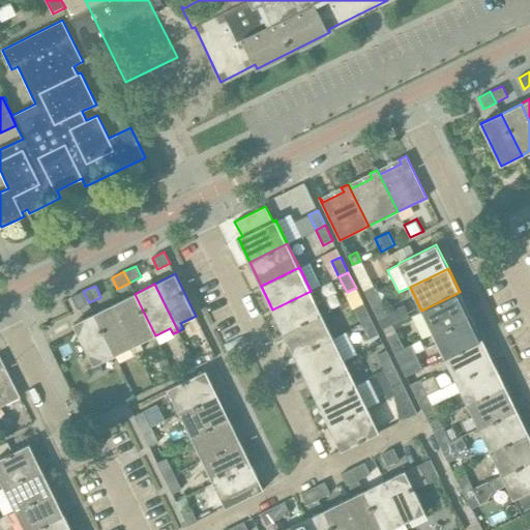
[(364,291),(372,306),(381,301),(374,286),(364,291)]
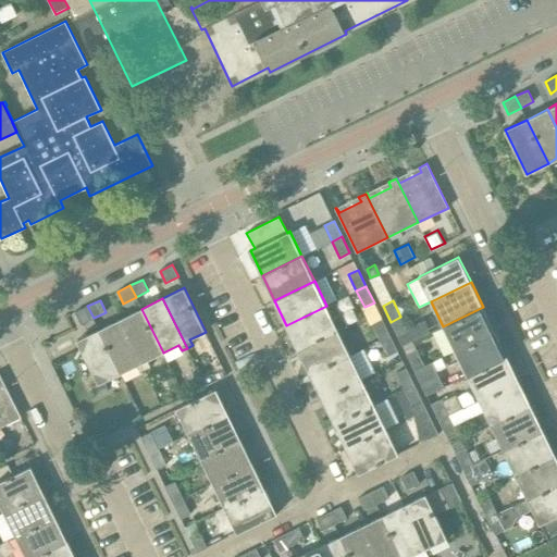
[(94,318),(87,306),(75,312),(81,324),(94,318)]
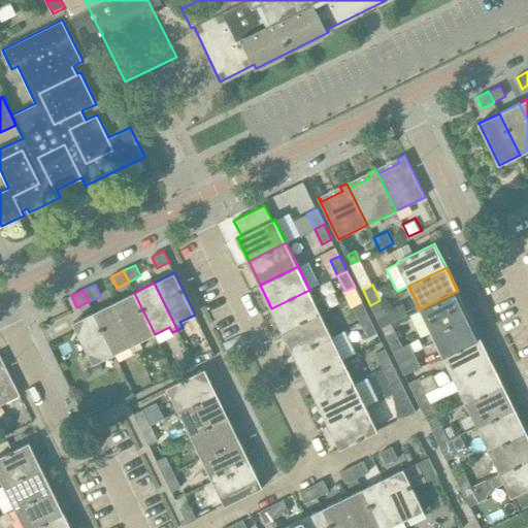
[(283,331),(321,312),(309,290),(271,308),(283,331)]
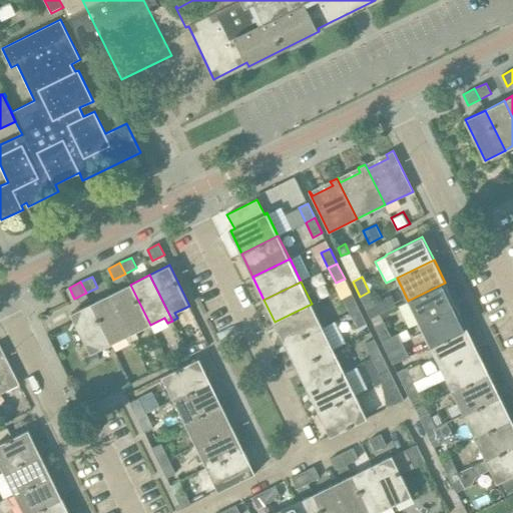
[(408,301),(419,324),(456,306),(445,283),(408,301)]
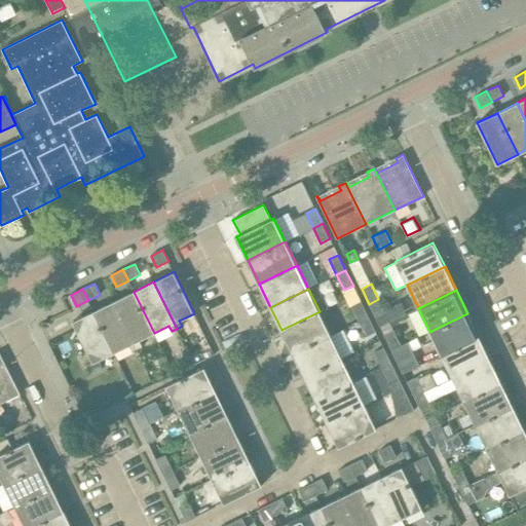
[(134,292),(114,301),(137,348),(143,346),(140,340),(154,333),(134,292)]
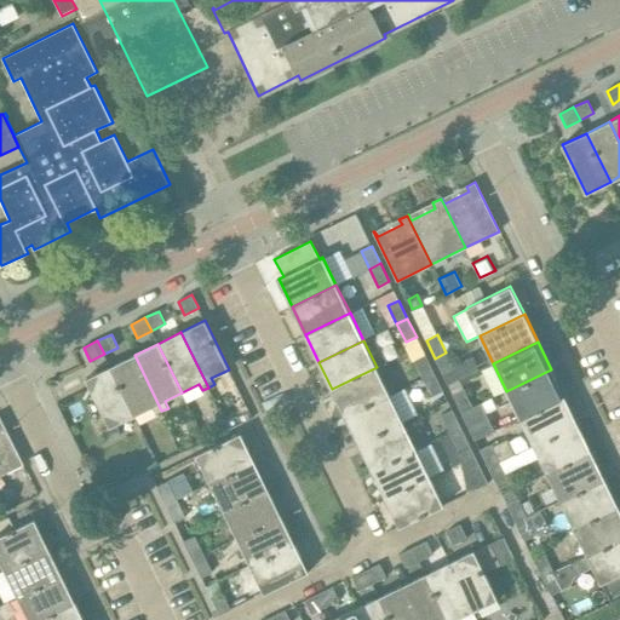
[(435,359),(443,375),(454,371),(446,352),(435,359)]
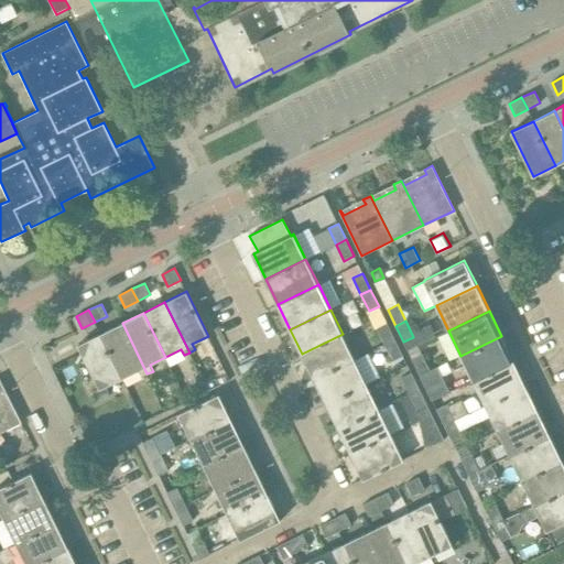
[(122,323),(100,334),(122,378),(138,370),(141,377),(147,373),(122,323)]
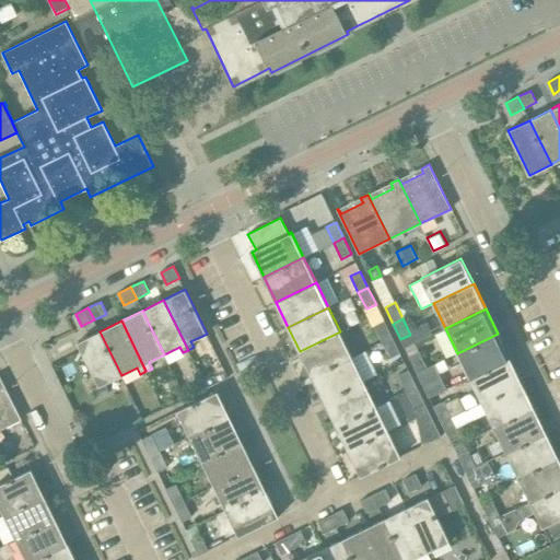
[(374,325),(383,341),(392,337),(384,321),(374,325)]
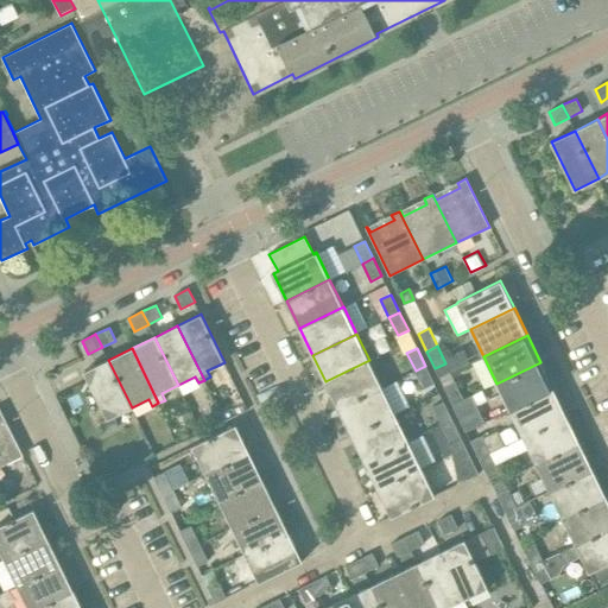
[(108,360),(84,371),(108,419),(114,416),(132,407),(108,360)]
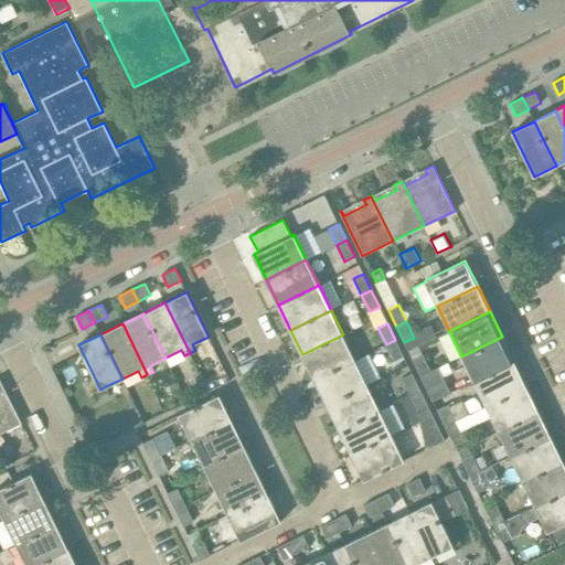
[(355,360),(343,334),(302,354),(315,380),(355,360)]
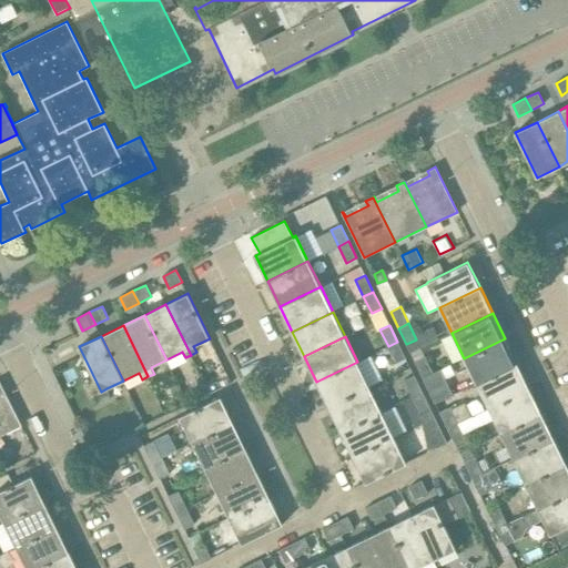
[(476,383),(517,363),(505,338),(464,358),(476,383)]
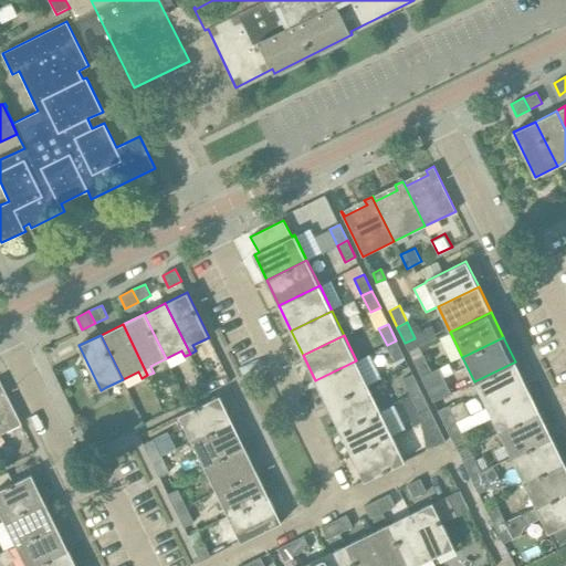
[(405,357),(396,341),(387,345),(395,362),(405,357)]
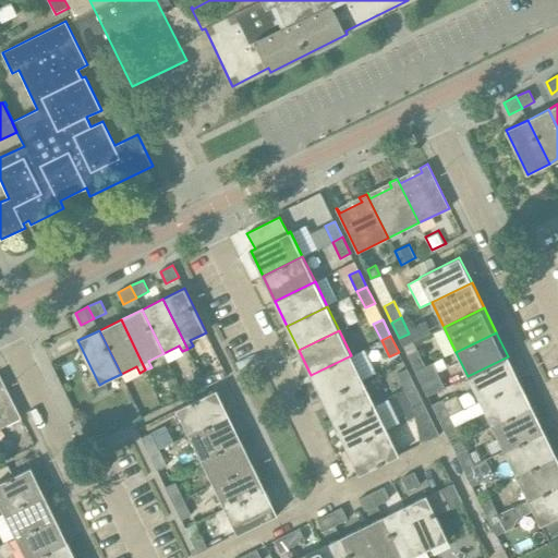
[(425,366),(417,350),(408,355),(415,372),(425,366)]
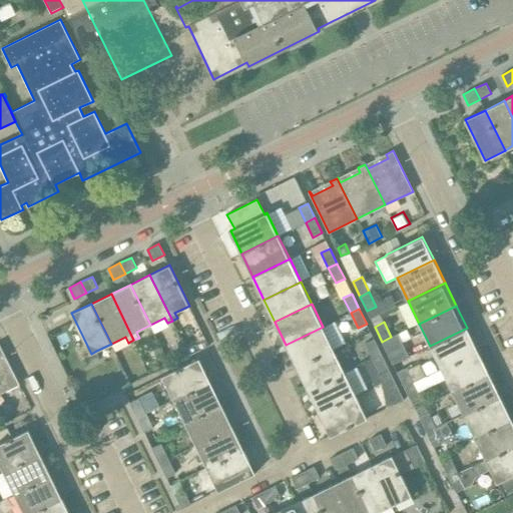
[(297,368),(334,350),(323,327),(286,345),(297,368)]
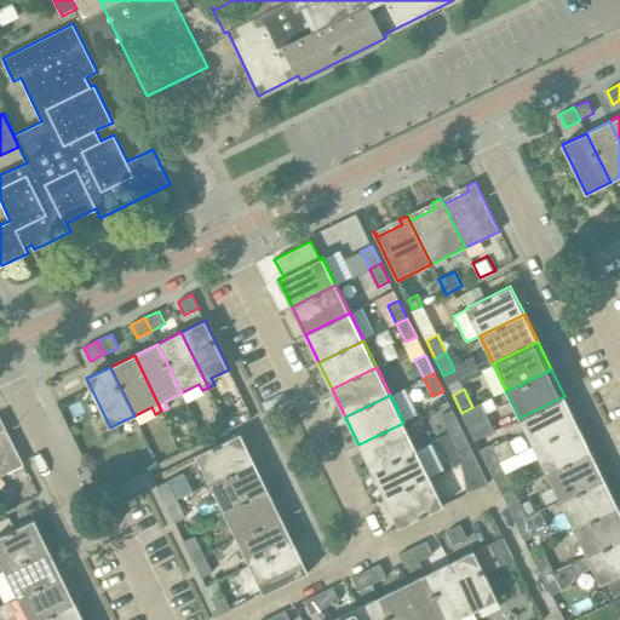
[(578,424),(564,396),(520,418),(534,446),(578,424)]
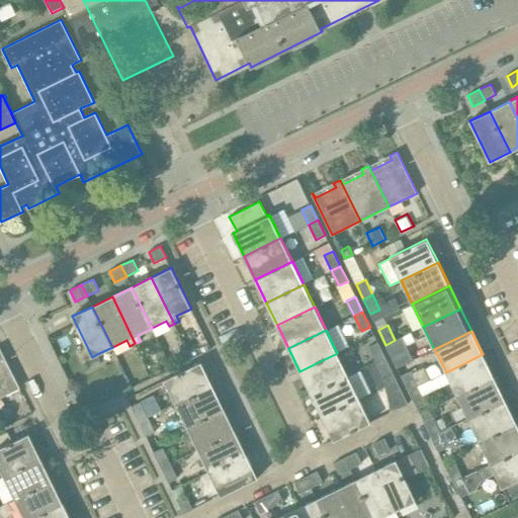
[(415,341),(411,333),(395,340),(385,345),(397,367),(413,359),(406,345),(415,341)]
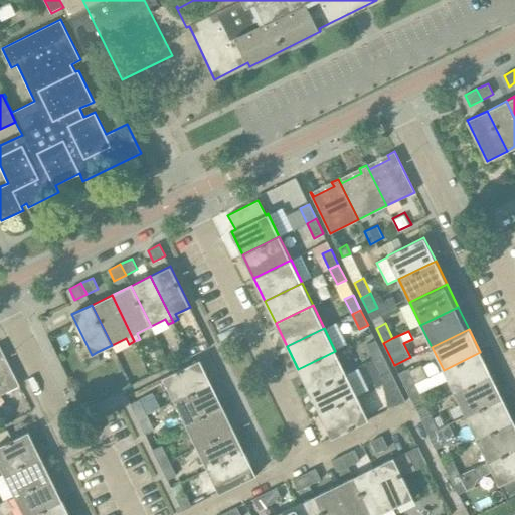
[(366,345),(374,360),(383,355),(375,340),(366,345)]
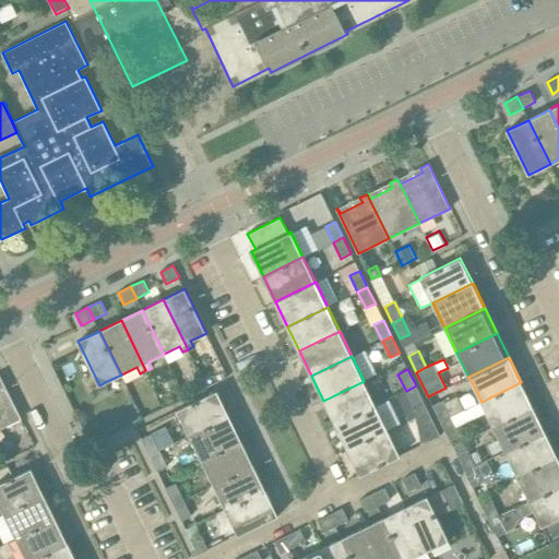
[(0,428),(21,418),(0,376),(0,428)]
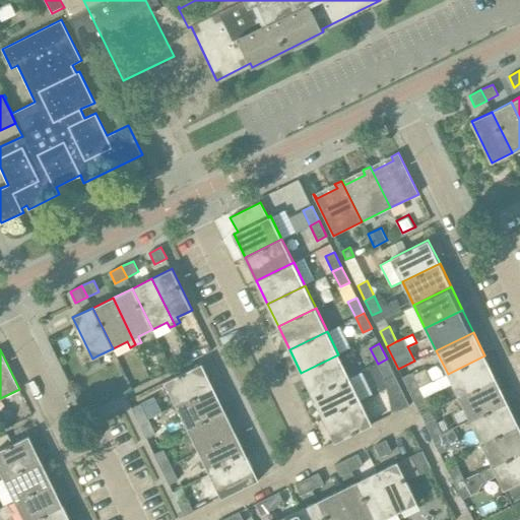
[(349,377),(338,354),(301,373),(312,395),(349,377)]
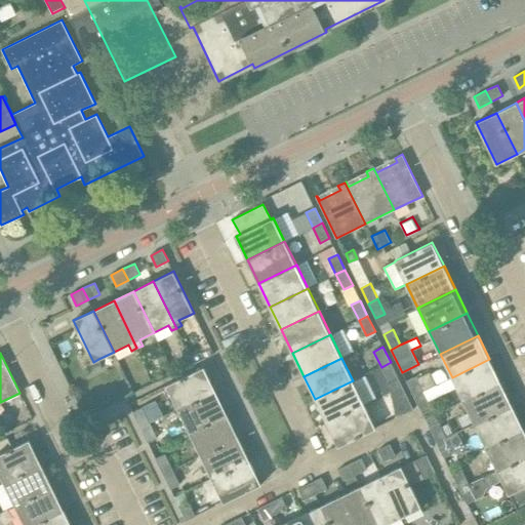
[(93,362),(86,365),(91,375),(98,372),(95,367),(102,364),(98,359),(93,362)]
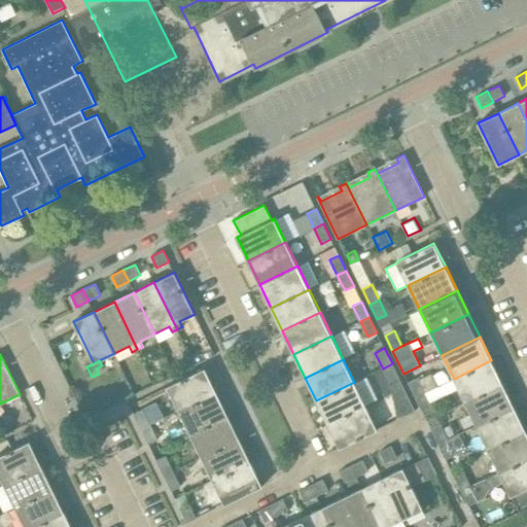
[(465,402),(502,384),(491,360),(454,379),(465,402)]
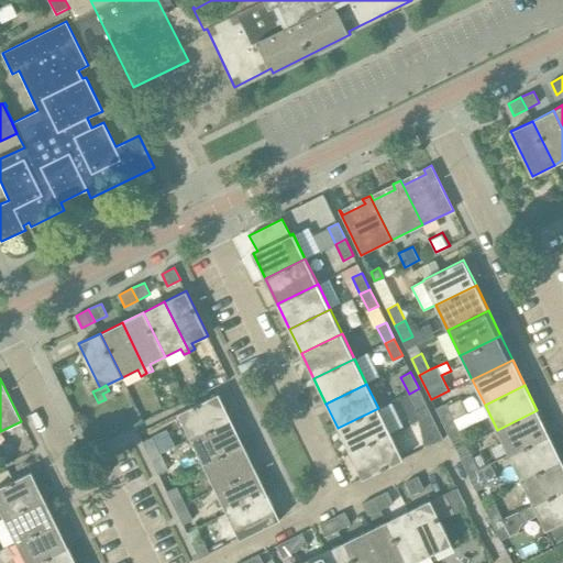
[(418,419),(418,420),(431,414),(419,388),(409,394),(417,410),(420,418),(418,419)]
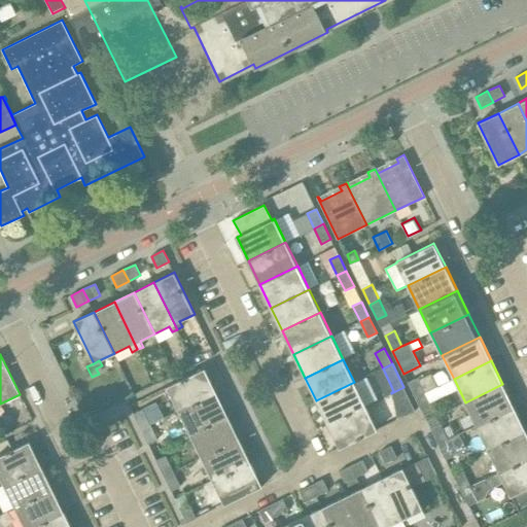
[(179,411),(216,392),(205,367),(167,386),(179,411)]
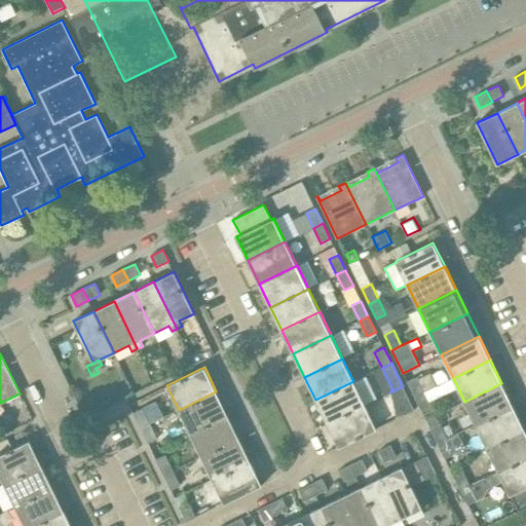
[(415,397),(424,392),(423,391),(437,385),(430,372),(417,378),(416,377),(407,381),(415,397)]
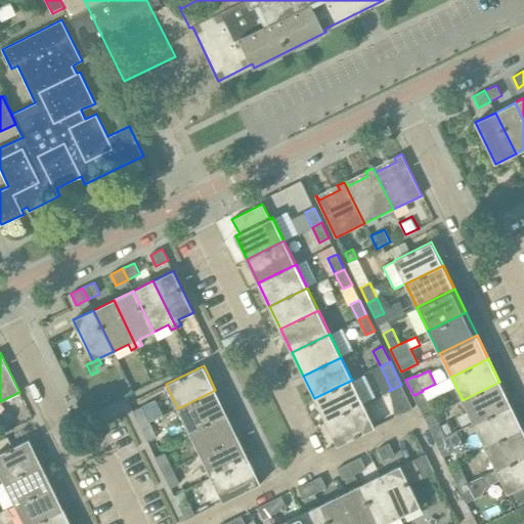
[(314,398),(326,422),(363,403),(352,380),(314,398)]
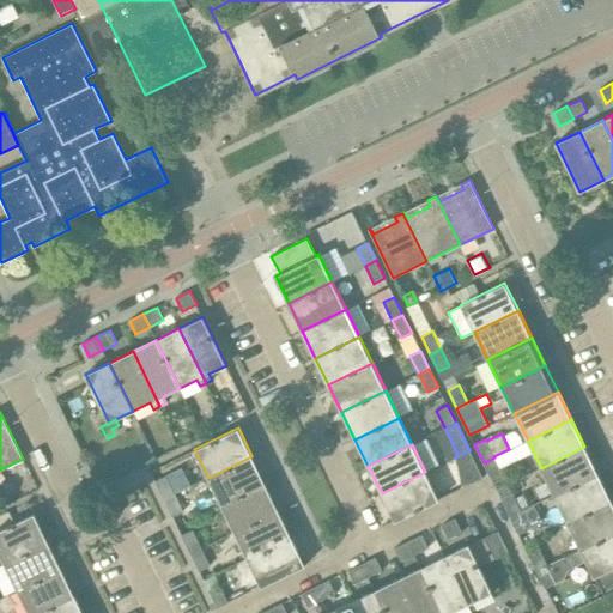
[(554,495),(598,473),(584,447),(541,468),(554,495)]
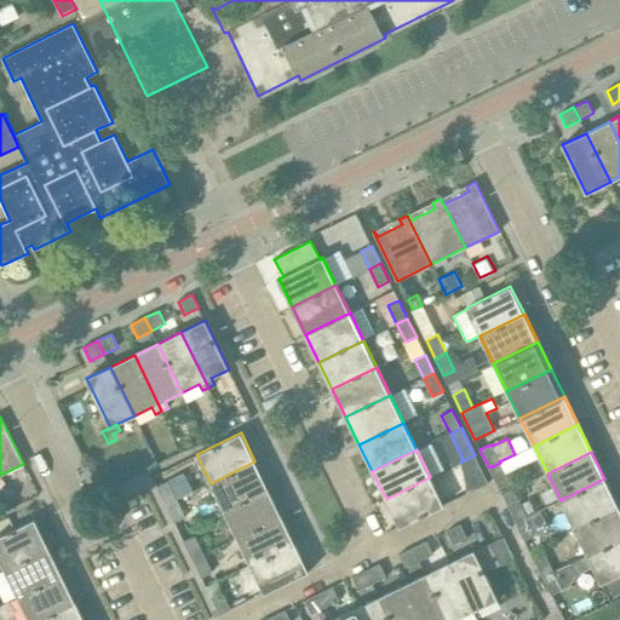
[(488,483),(475,455),(460,463),(466,489),(481,487),(488,483)]
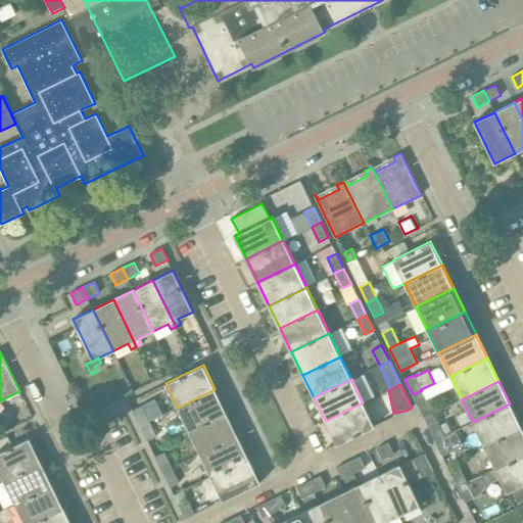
[(189,430),(226,412),(215,389),(178,408),(189,430)]
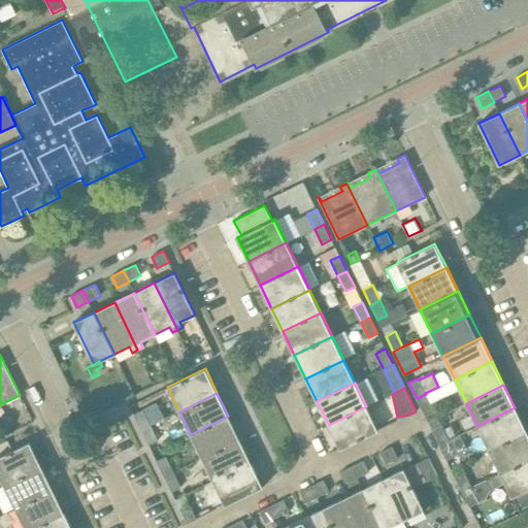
[(426,394),(417,398),(424,414),(433,408),(426,394)]
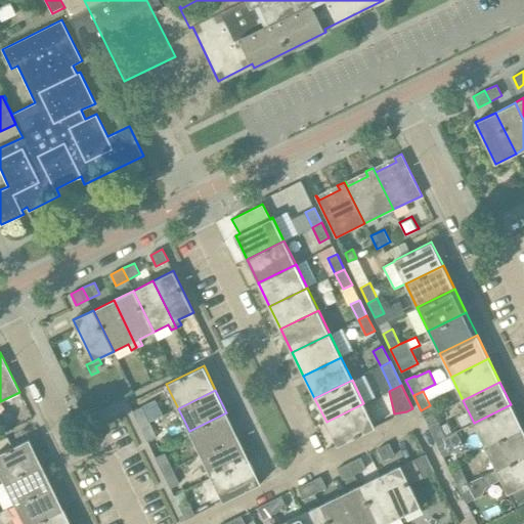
[(133,411),(140,427),(149,422),(163,416),(155,400),(133,411)]
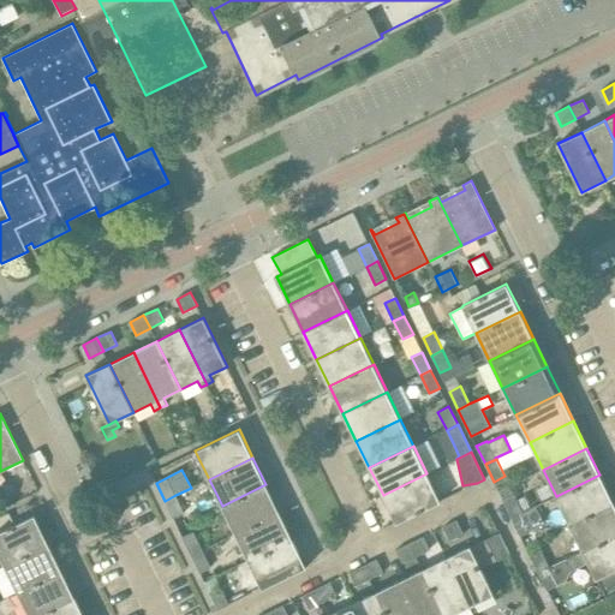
[(440,501),(427,473),(383,495),(396,523),(440,501)]
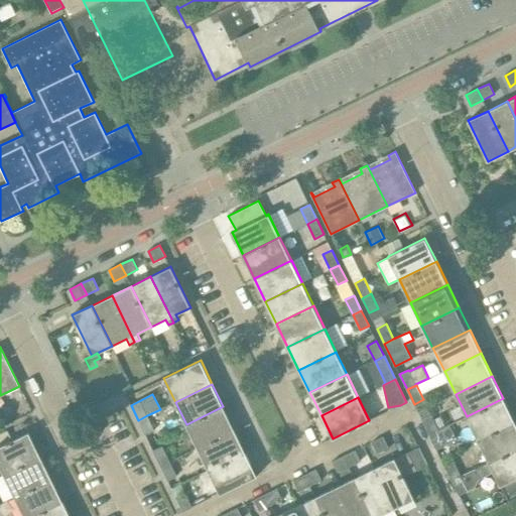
[(514,421),(503,398),(467,416),(478,439),(514,421)]
